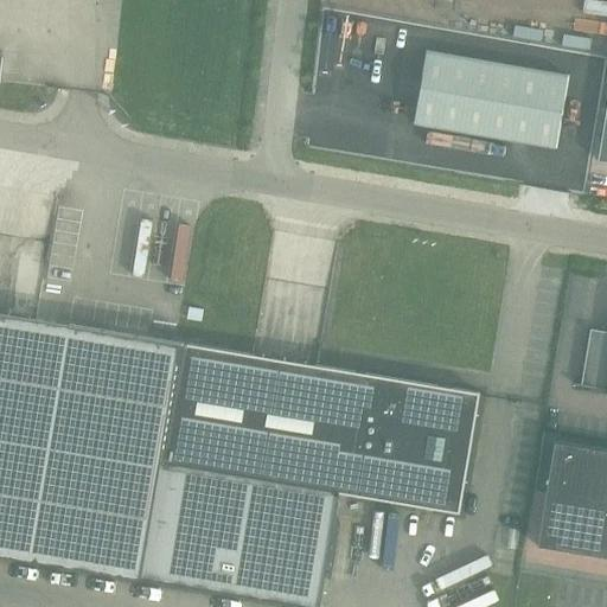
[(426,53),(414,125),(555,151),(568,78),(426,53)]
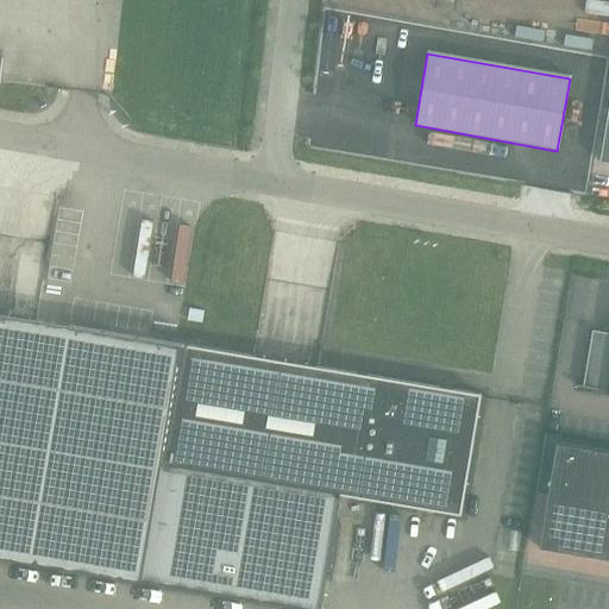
[(0,556),(140,579),(316,608),(319,608),(339,494),(460,514),(481,395),(481,394),(318,366),(316,366),(253,356),(252,356),(182,344),(182,345),(0,314),(0,556)]
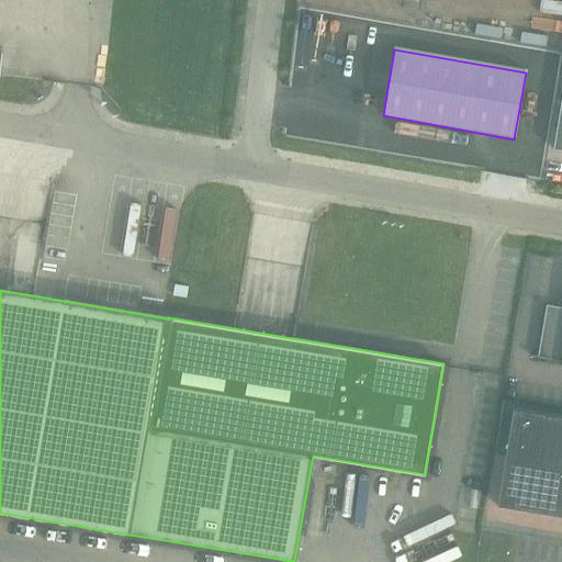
[(561,361),(561,306),(546,304),(538,356),(531,355),(531,357),(561,361)]
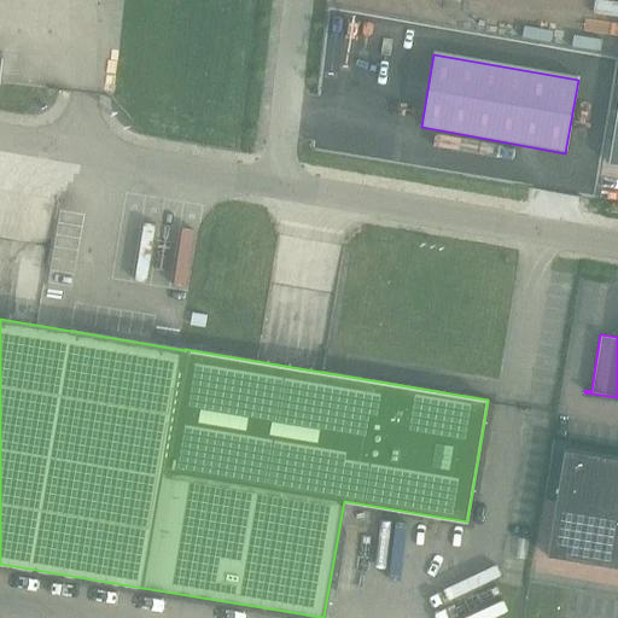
[(617,459),(565,450),(557,502),(617,512),(617,459)]
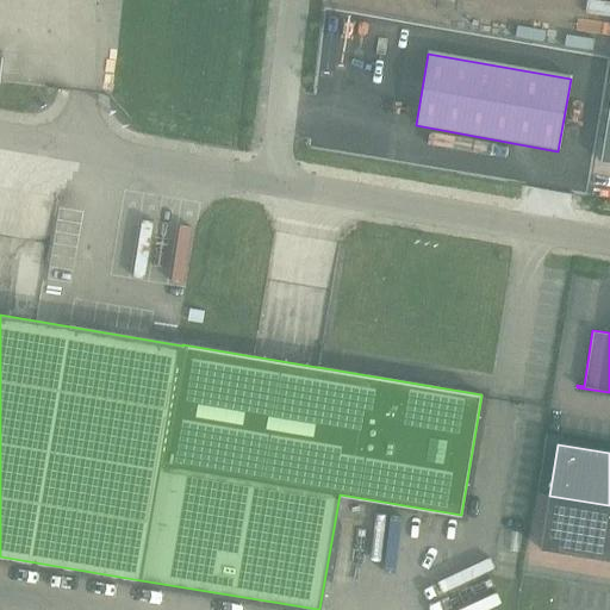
[(609,505),(549,496),(540,549),(609,560),(609,505)]
